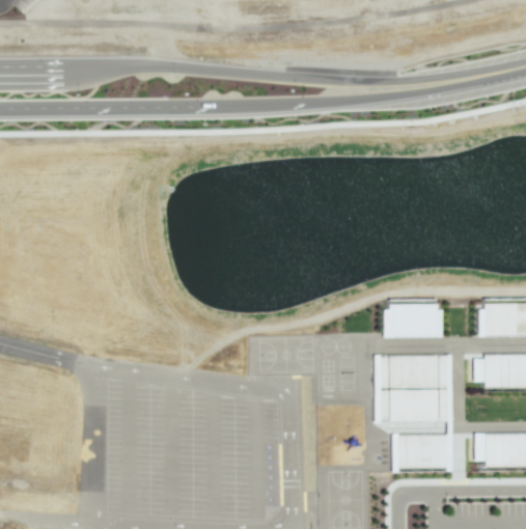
[(481,337),(525,336),(525,303),(481,303),(481,337)]
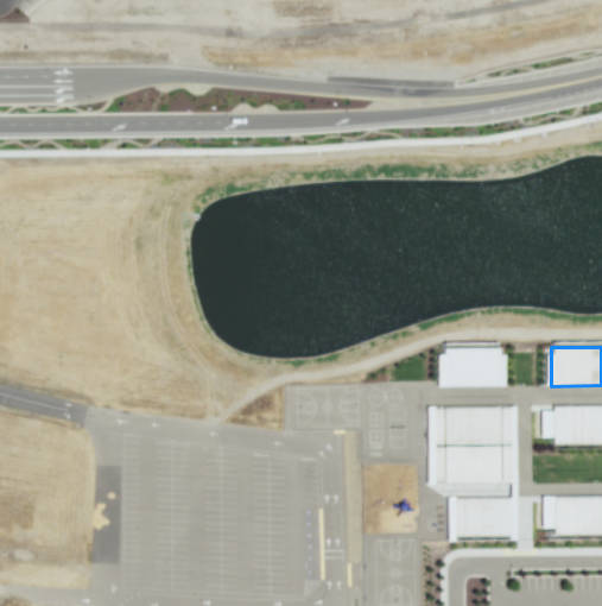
[(439,352),(505,351),(506,386),(439,387),(439,352)]
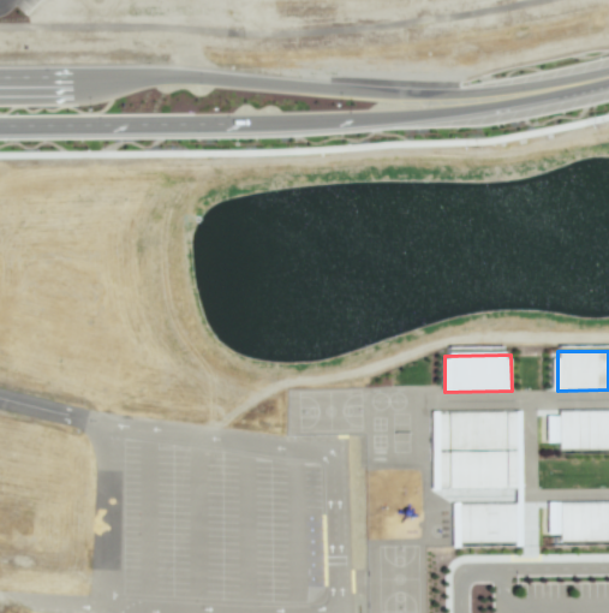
[(434,489),(433,412),(521,411),(523,489),(434,489)]
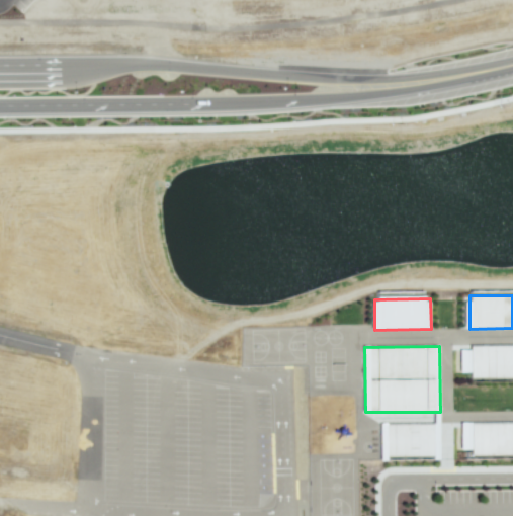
[(512,346),(473,347),(473,377),(512,376),(512,346)]
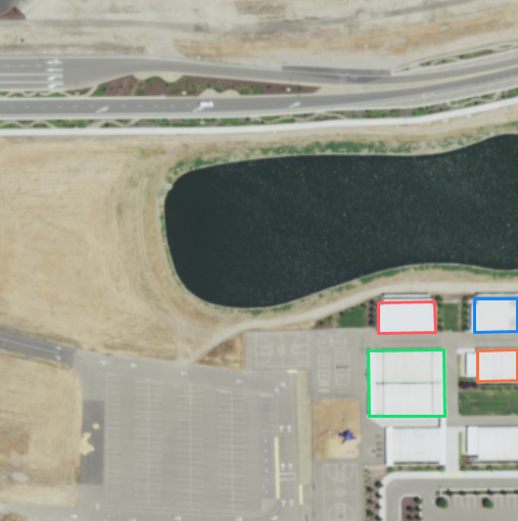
[(517,427),(478,428),(479,461),(517,460),(517,427)]
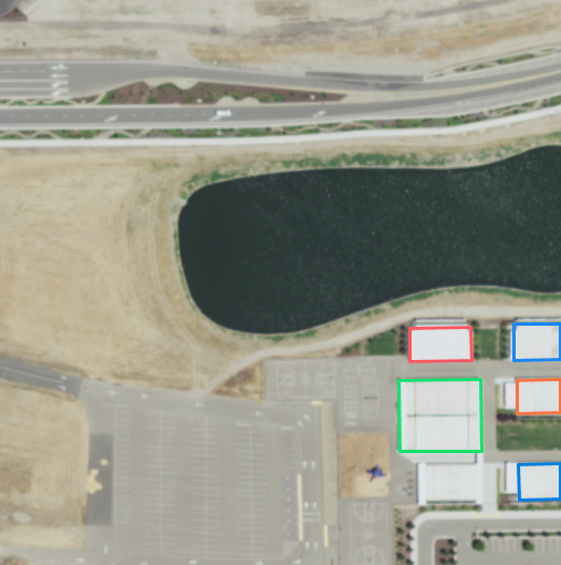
[(418,465),(482,464),(484,503),(419,504),(418,465)]
